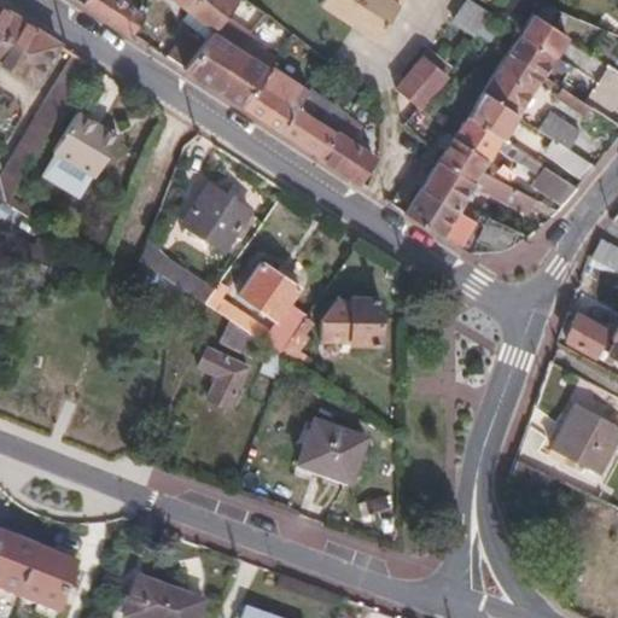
[(87,0),(85,5),(130,34),(143,17),(117,0),(87,0)]
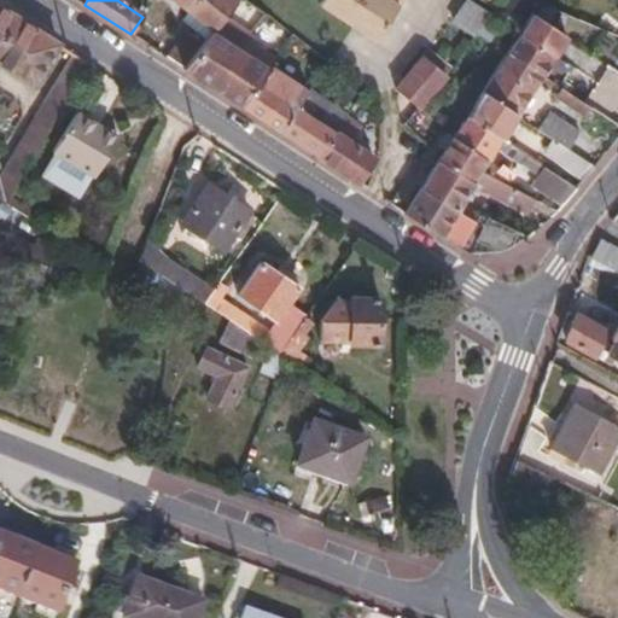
[(174,0),(190,12),(215,30),(237,1),(234,0),(174,0)]
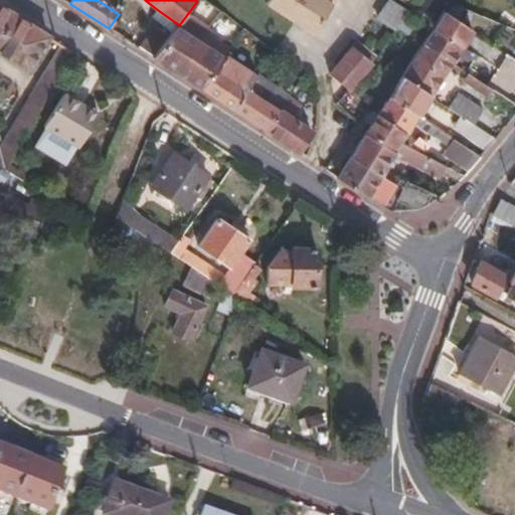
[(333,0),(270,0),(310,30),(333,0)]
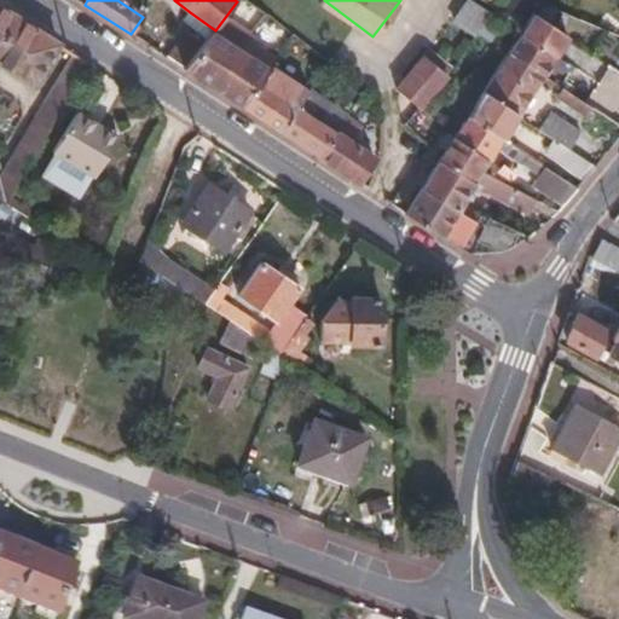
[(487,15),(469,0),(466,0),(451,18),(472,34),(487,15)]
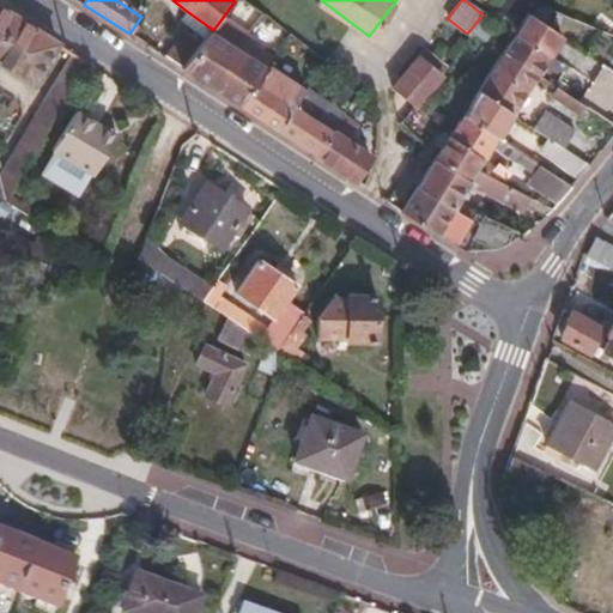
[(0,8),(0,61),(35,83),(59,46),(0,8)]
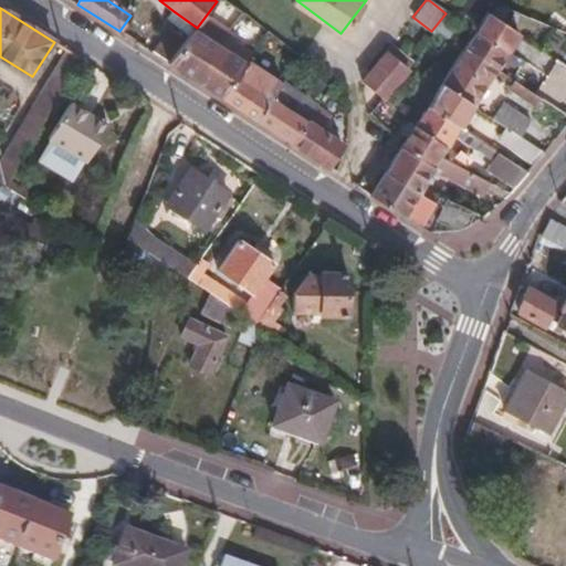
[(169,17),(191,34),(196,30),(197,28),(174,11),(169,17)]
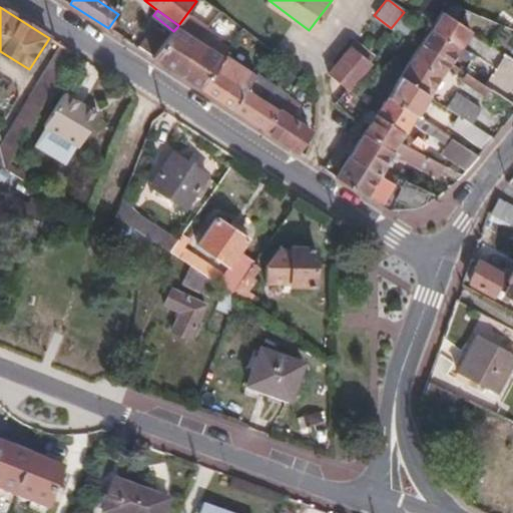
[(442,13),(435,22),(421,43),(450,62),(469,30),(442,13)]
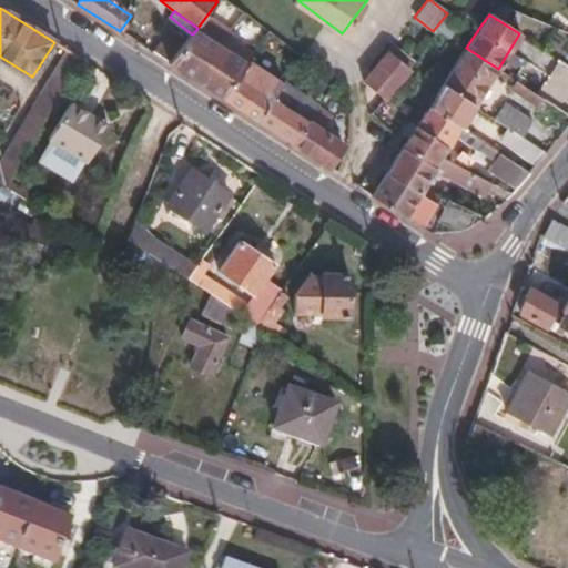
[(155,54),(171,64),(190,39),(174,28),(155,54)]
